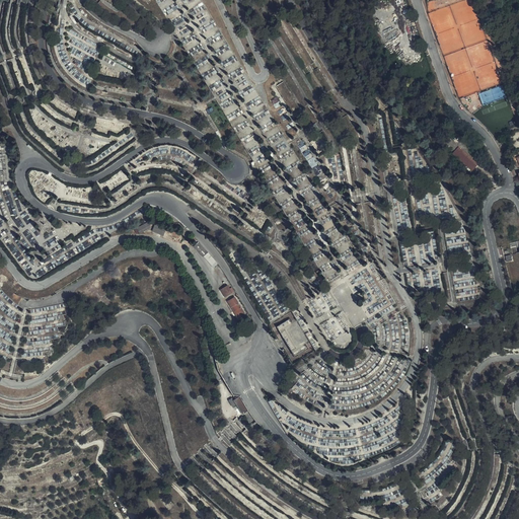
[(455,147),(444,138),(438,146),(449,155),(455,147)]
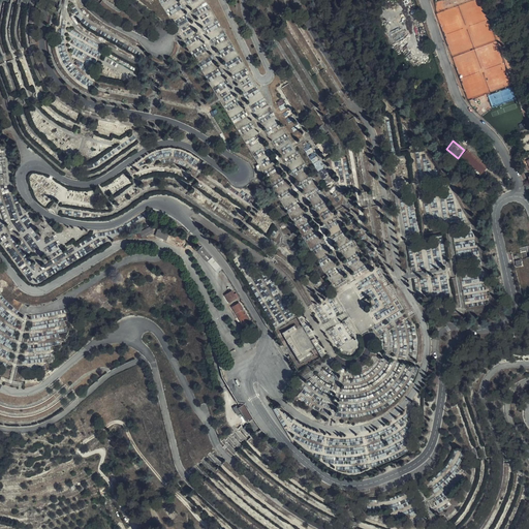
[(460,160),(479,176),(485,167),(466,152),(460,160)]
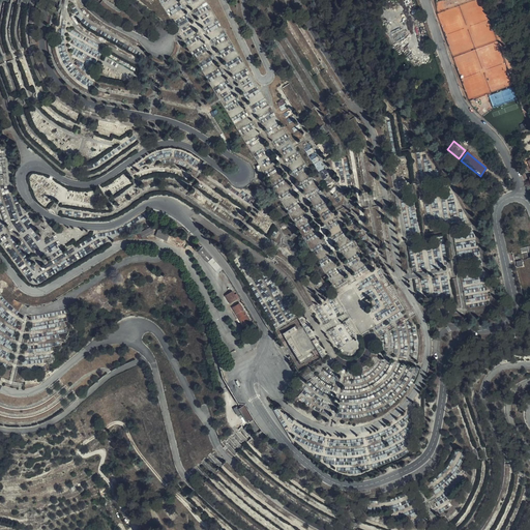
[(529,162),(529,163),(527,159),(521,164),(527,174),(529,172),(529,173),(529,178),(529,179),(529,162)]
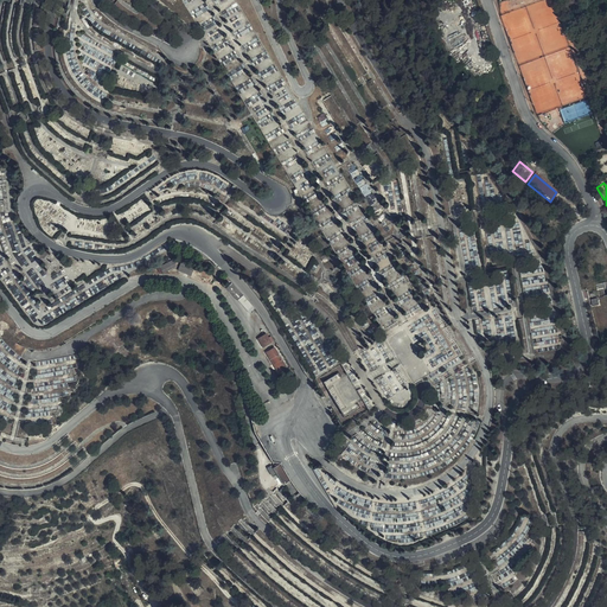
[(157,270),(159,274),(163,272),(164,273),(177,266),(174,260),(159,267),(160,268),(157,270)]
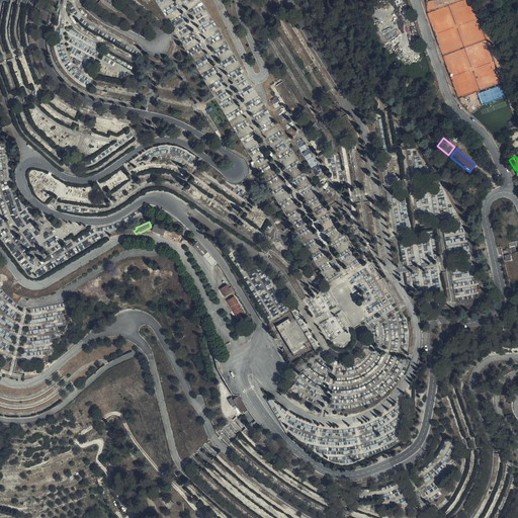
[(161,234),(164,226),(156,224),(154,231),(161,234)]
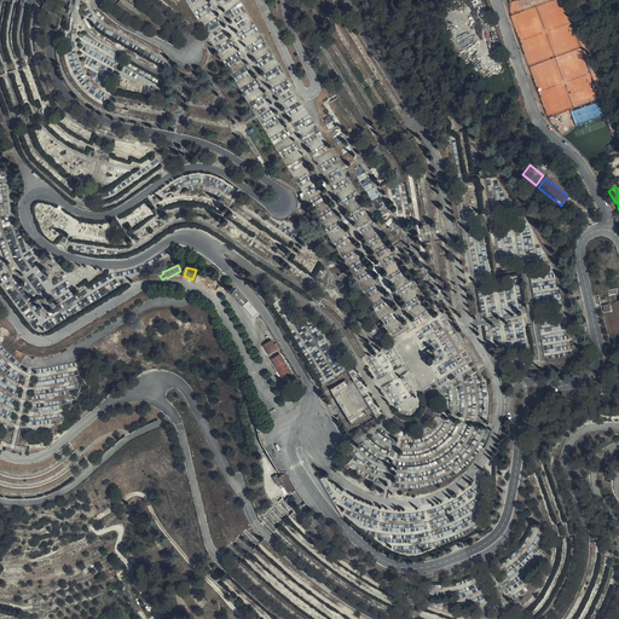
[(247,300),(241,293),(235,298),(239,305),(247,300)]
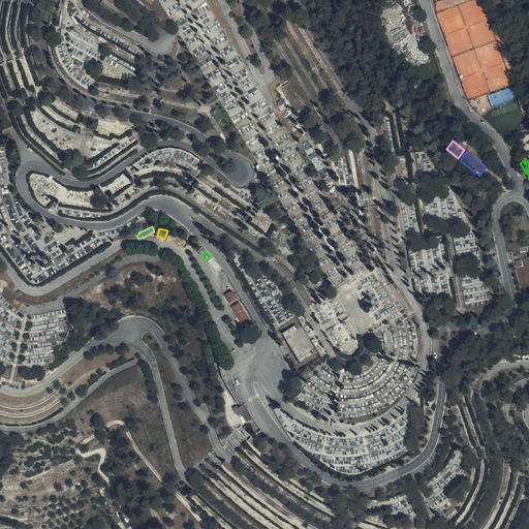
[(220,267),(213,257),(209,261),(216,271),(220,267)]
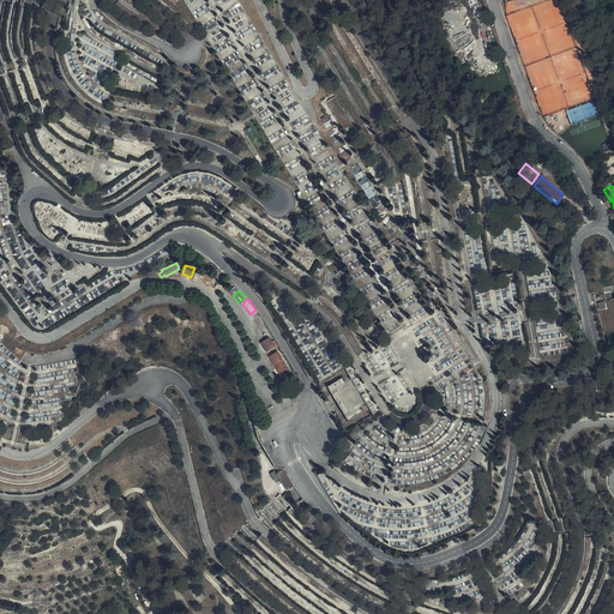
[(272,344),(271,341),(270,338),(262,343),(266,351),(274,345),(272,344)]
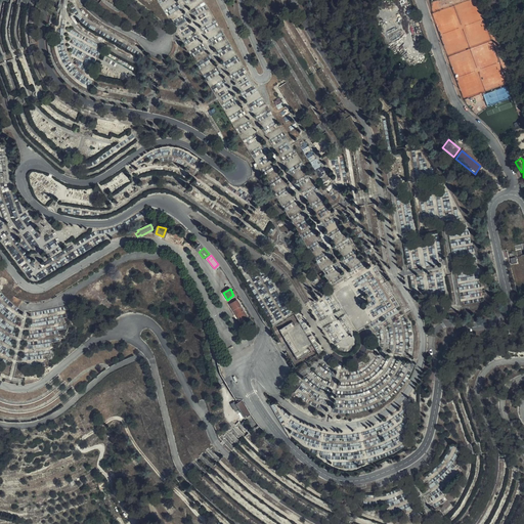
[(368,301),(364,294),(359,298),(362,304),(368,301)]
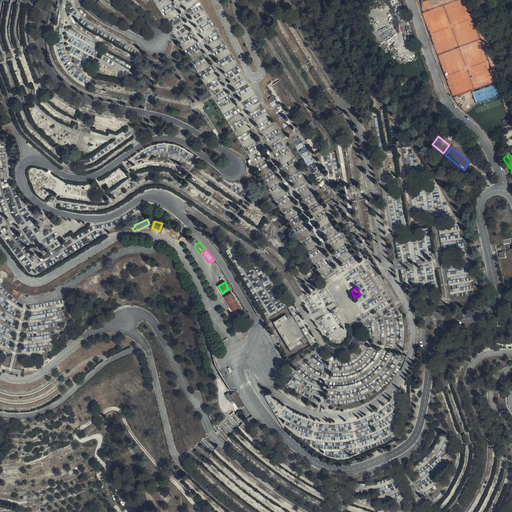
[(229,303),(235,299),(232,293),(225,297),(229,303)]
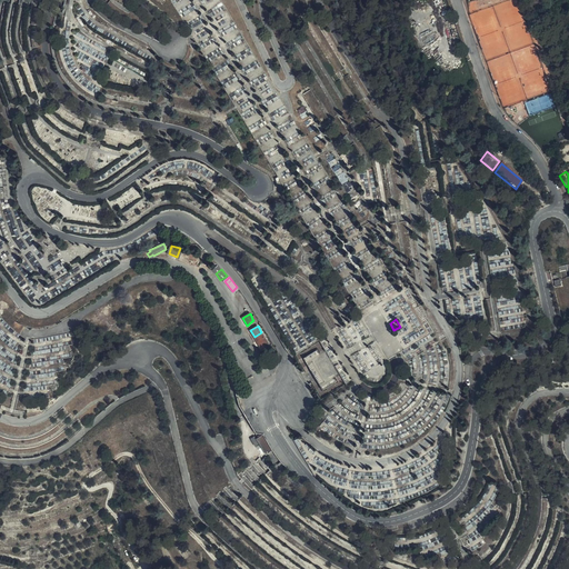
[(269,345),(261,332),(255,337),(261,349),(269,345)]
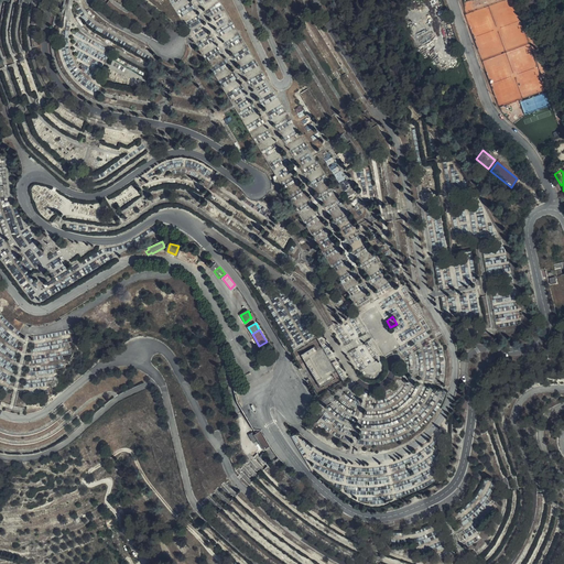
[(334,378),(316,347),(302,355),(321,386),(334,378)]
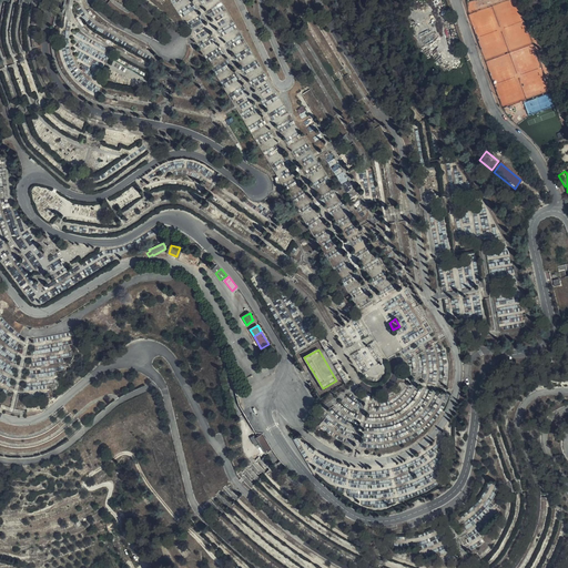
[(256,444),(260,442),(265,453),(272,449),(263,434),(253,438),(256,444)]
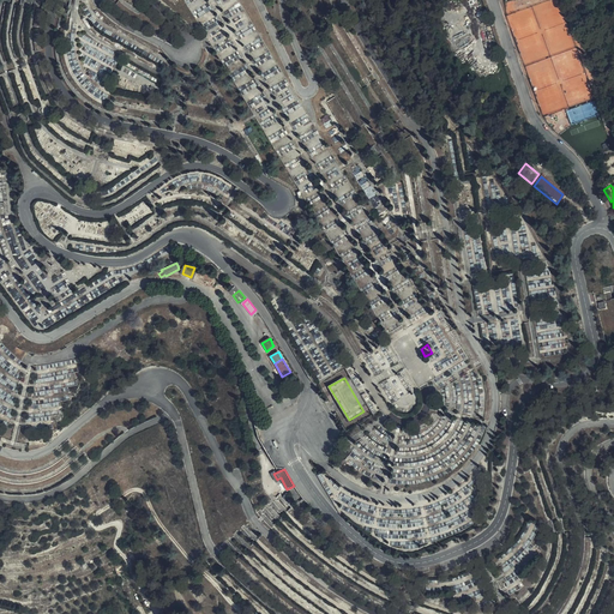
[(163,597),(162,590),(160,590),(160,585),(150,587),(150,591),(152,591),(152,603),(161,602),(160,599),(163,597)]
